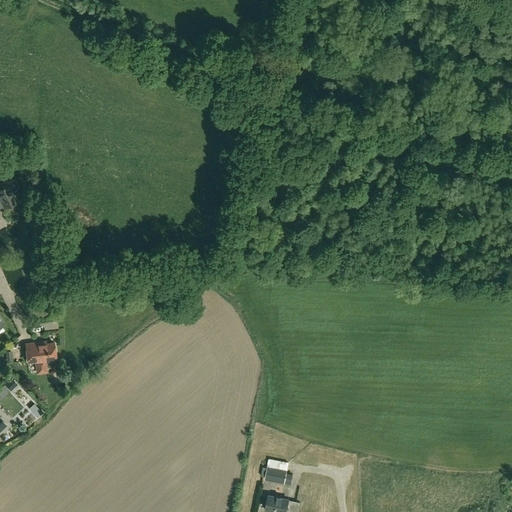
[(9,185),(0,189),(0,188),(0,200),(4,208),(10,205),(12,206),(16,204),(16,202),(17,201),(13,191),(18,189),(19,187),(16,180),(13,180),(8,182),(9,185)]
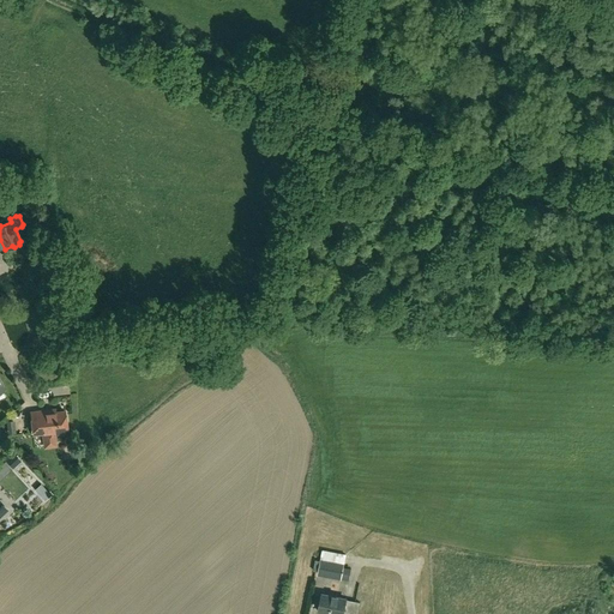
[(58,447),(55,433),(67,432),(65,411),(47,414),(46,411),(31,413),(34,433),(42,433),(44,449),(58,447)]
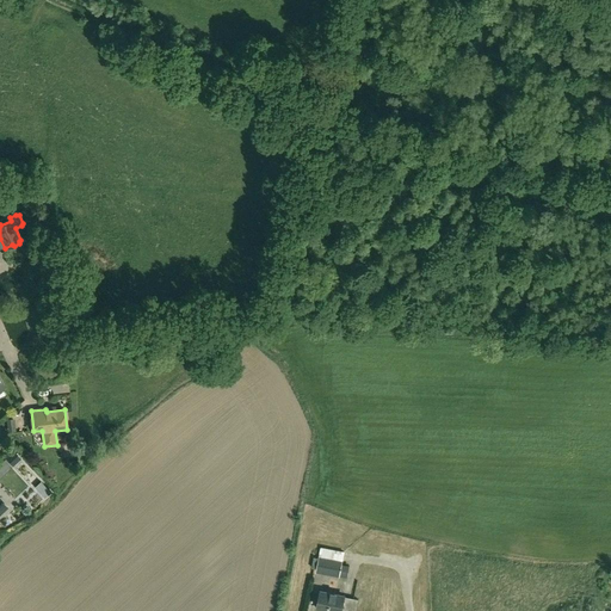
[(6,458),(13,466),(20,458),(13,451),(6,458)]
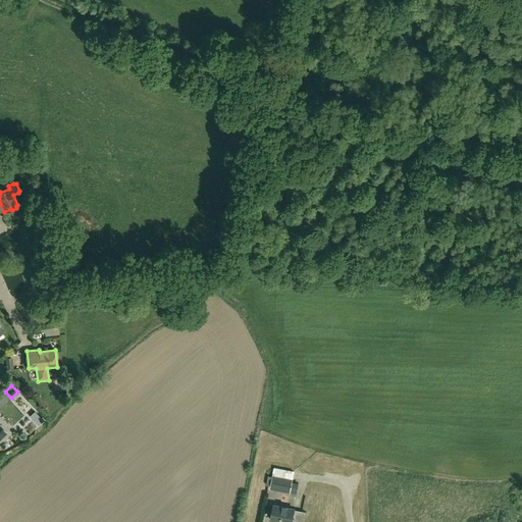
[(11,400),(5,393),(0,397),(0,406),(2,408),(11,400)]
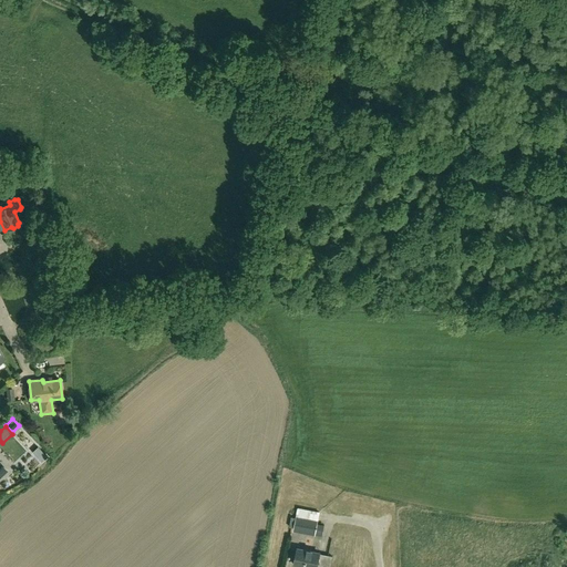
[(289,527),(294,528),(292,532),(315,535),(322,536),(325,525),(317,524),(319,512),(297,507),(296,518),(291,517),(289,527)]
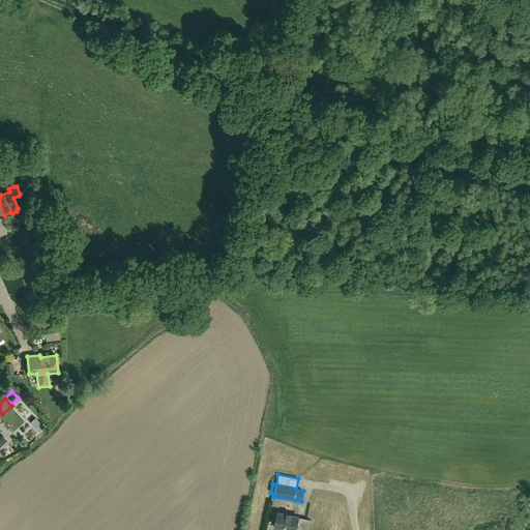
[(283,529),(307,529),(311,521),(306,520),(305,523),(297,522),(298,518),(277,513),(274,528),(283,529)]
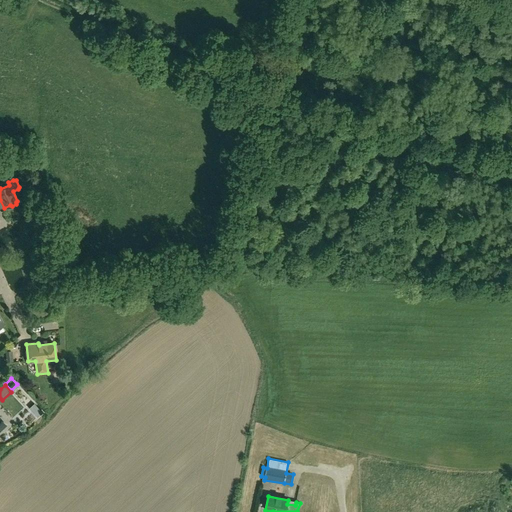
All buildings are outlined.
